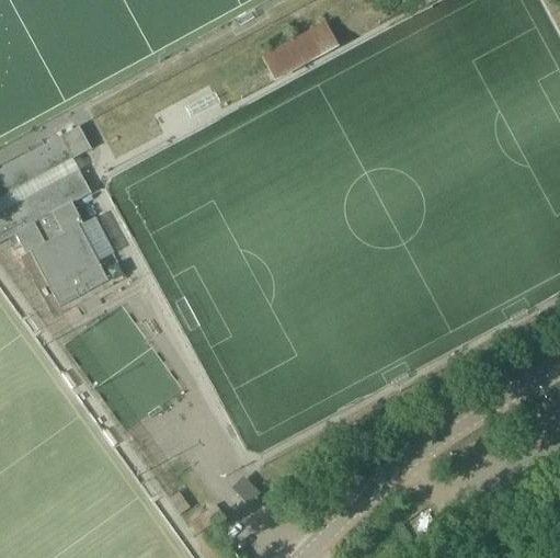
[(327,23),(264,56),(275,76),(336,43),(327,23)]
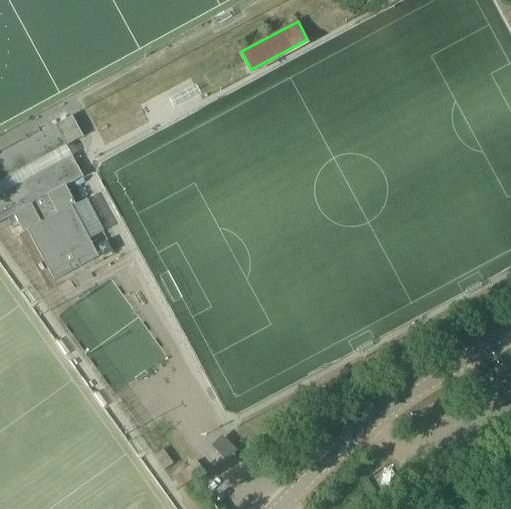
[(72,205),(76,203),(66,184),(83,175),(72,153),(62,158),(57,149),(84,135),(73,113),(0,153),(0,221),(9,216),(12,223),(18,219),(25,231),(29,229),(55,278),(99,254),(72,205)]
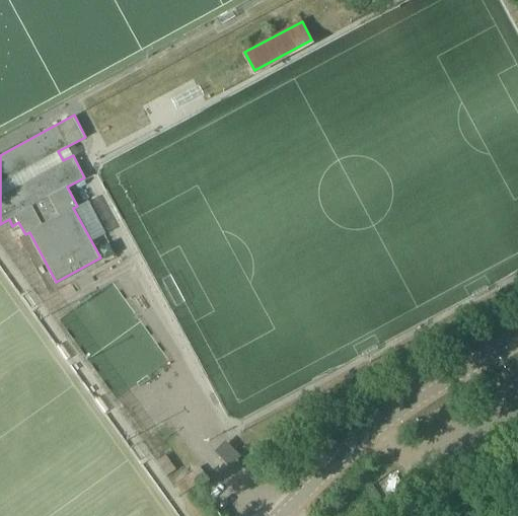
[(238,452),(231,445),(225,439),(215,450),(228,463),(230,465),(241,455),(238,452)]
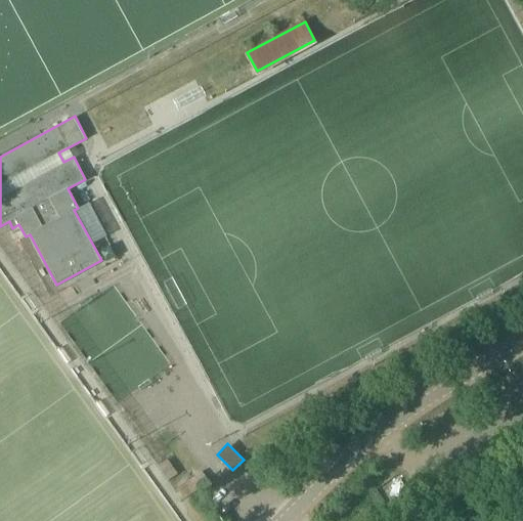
[(168,458),(158,466),(163,472),(173,465),(168,458)]
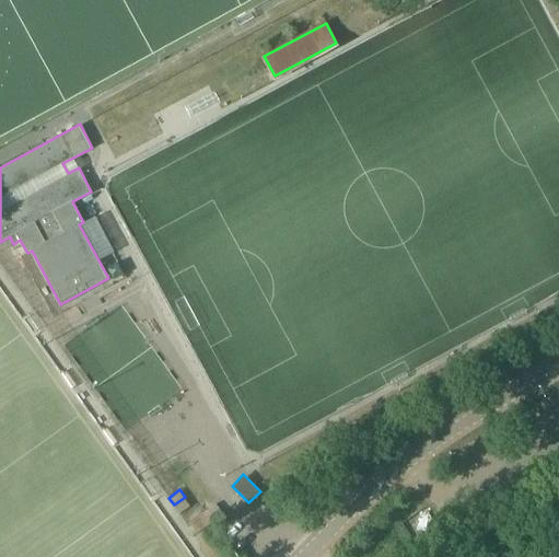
[(190,505),(185,497),(174,505),(179,512),(190,505)]
